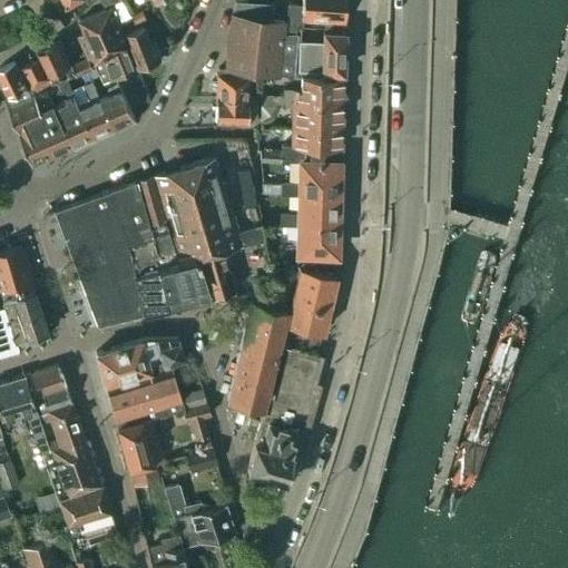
[(51,0),(68,26),(80,19),(72,6),(82,0),(51,0)]
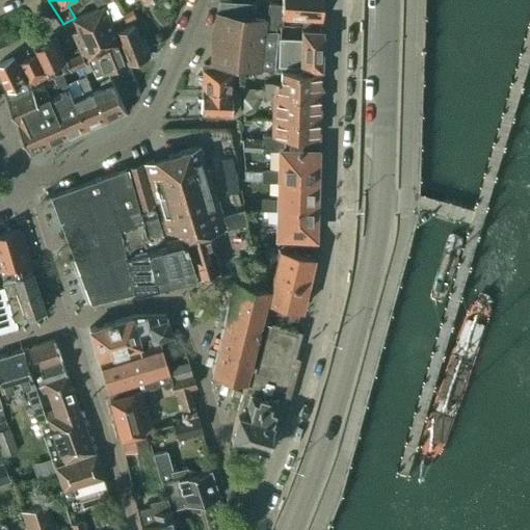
[(323,0),(284,0),(284,6),(270,5),(269,32),(281,33),(281,28),(283,28),(283,22),(323,23),(323,0)]
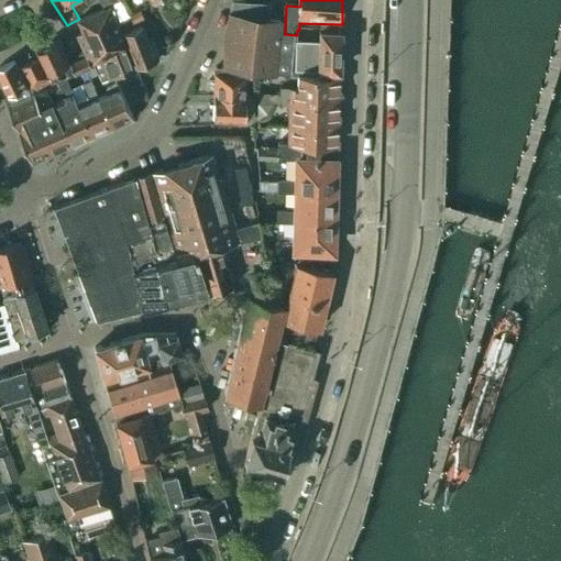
[(234,4),(231,17),(246,19),(246,4),(234,4)]
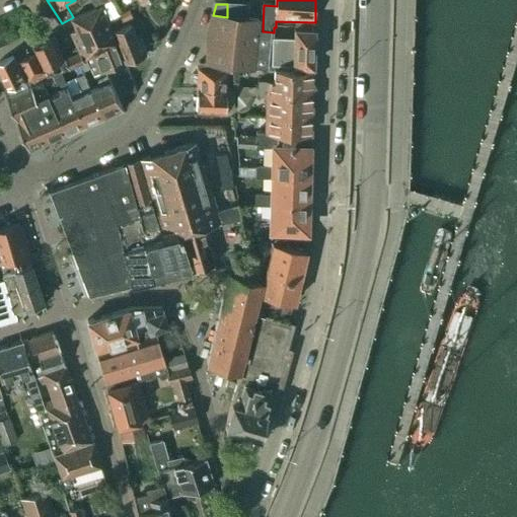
[(82,54),(71,60),(69,61),(72,68),(80,65),(88,61),(92,70),(96,78),(128,65),(103,8),(75,20),(80,31),(74,34),(82,54)]
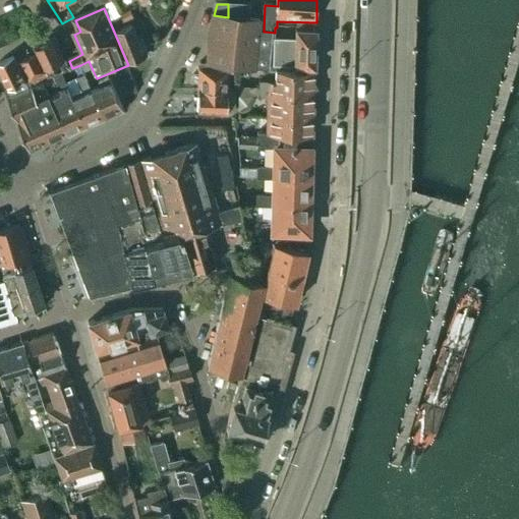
[(125,14),(122,15),(125,22),(135,19),(131,11),(125,14)]
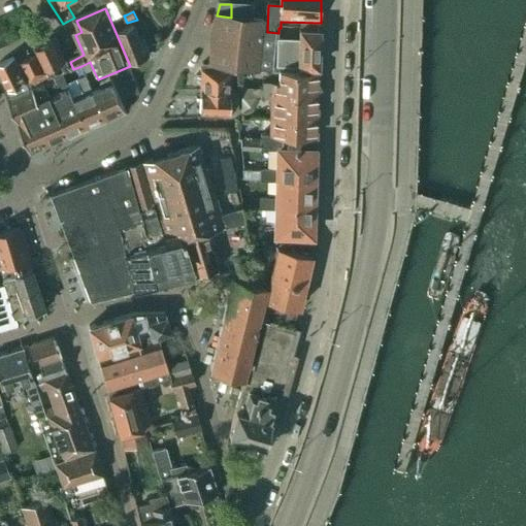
[(217,15),(216,15),(209,66),(229,68),(240,68),(249,69),(275,71),(277,34),(264,33),(266,22),(231,18),(217,15)]
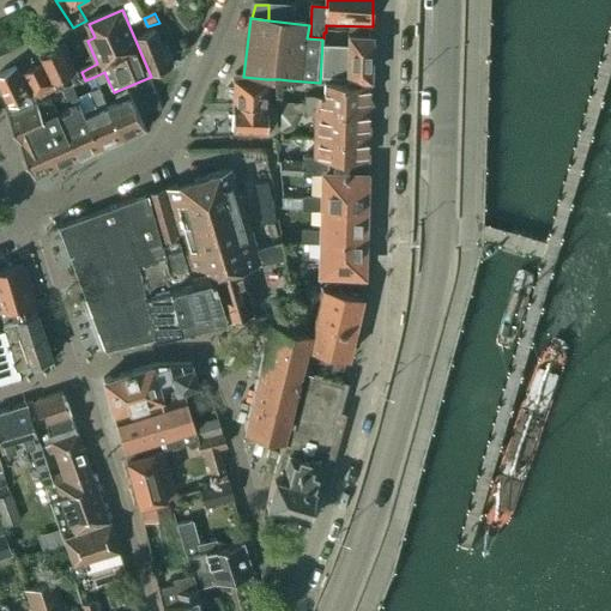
[(322,40),(322,62),(321,80),(371,82),(373,37),(350,36),(349,64),(339,64),(340,31),(326,31),(326,34),(325,34),(325,40),(322,40)]
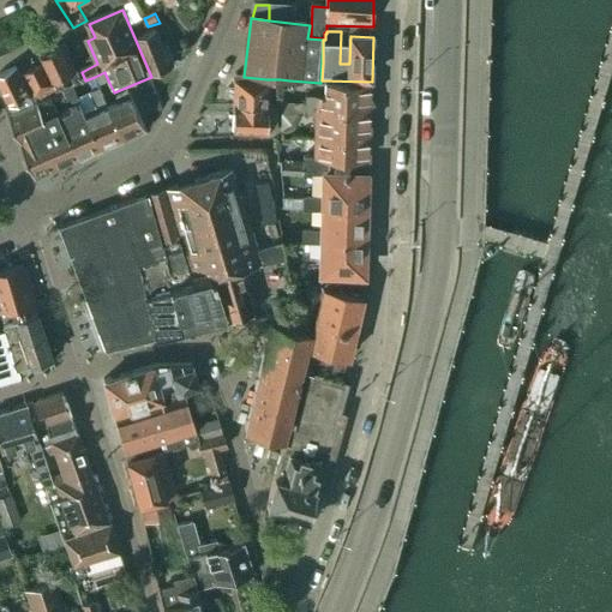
[(155,76),(177,67),(168,47),(162,48),(156,34),(142,40),(148,55),(147,55),(155,76)]
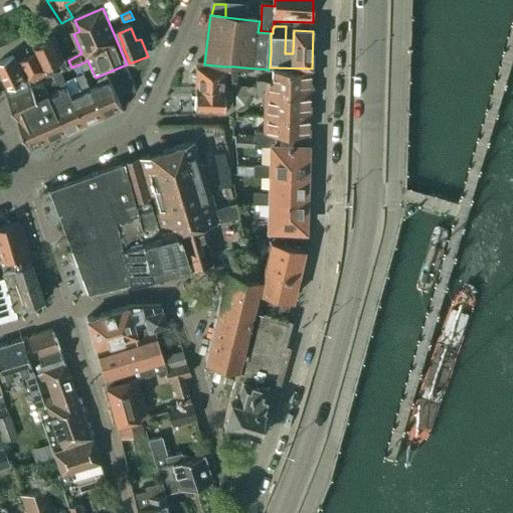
[(63,72),(70,68),(71,68),(67,60),(67,61),(56,38),(35,48),(39,54),(46,69),(50,67),(59,63),(63,72)]
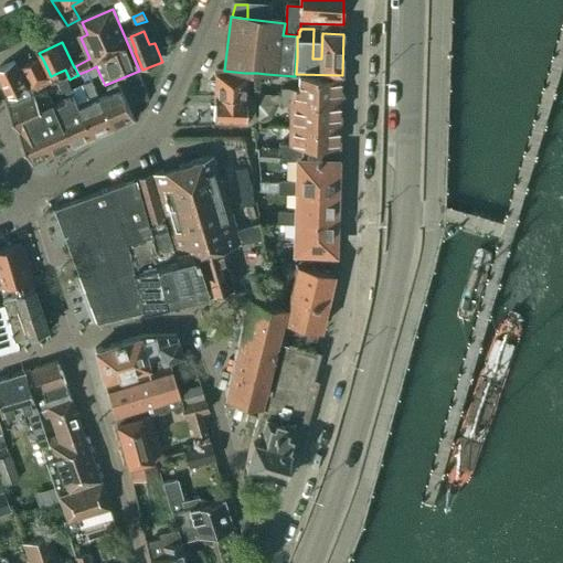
[(60,84),(61,84),(55,74),(51,76),(43,60),(24,68),(36,95),(60,84)]
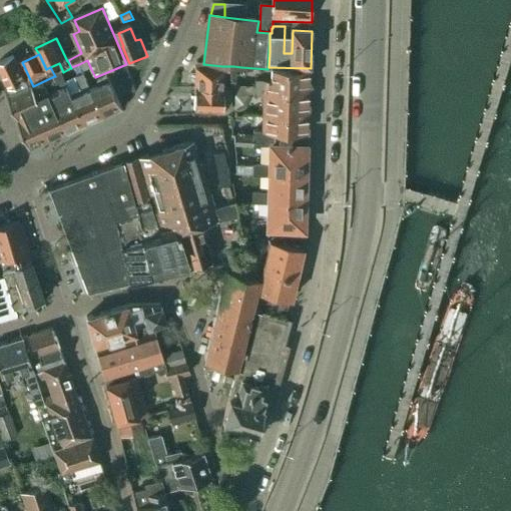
[(30,89),(20,68),(15,57),(0,64),(0,69),(13,96),(30,89)]
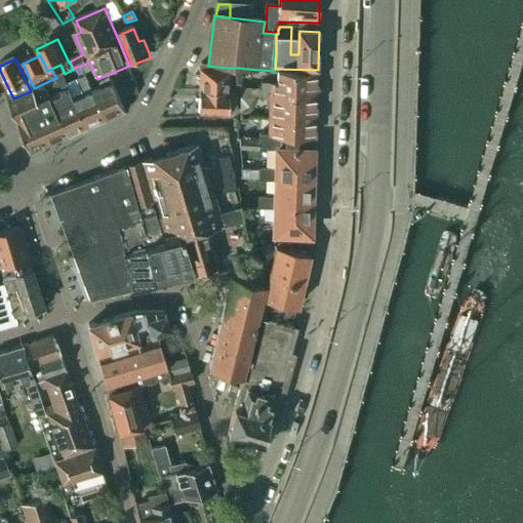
[(89,62),(81,66),(85,74),(93,71),(89,62)]
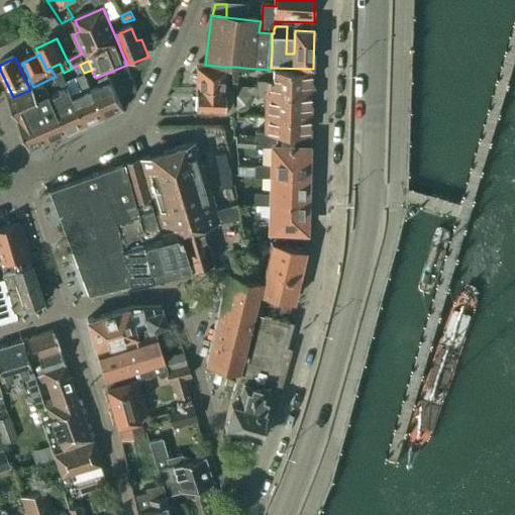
[(198,70),(198,91),(226,92),(226,80),(235,80),(235,67),(224,67),(224,71),(198,70)]
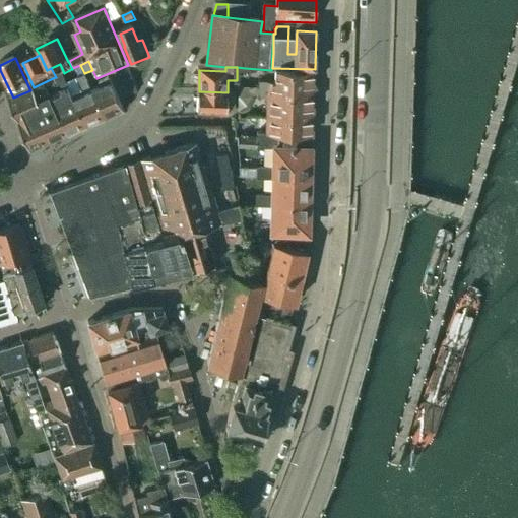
[(258,83),(258,88),(263,89),(263,94),(314,96),(315,72),(275,71),(274,84),(258,83)]
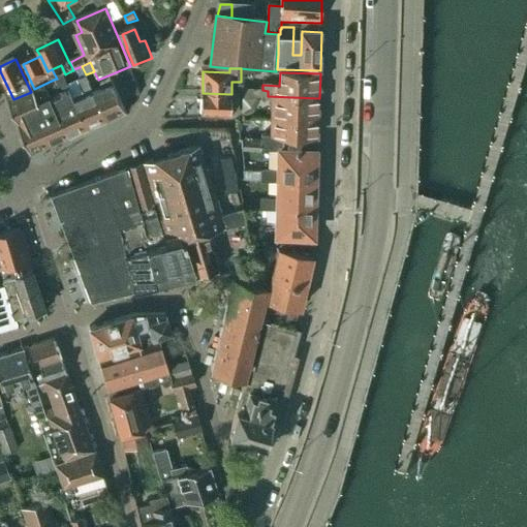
[(64,74),(57,79),(56,79),(68,105),(58,110),(71,140),(90,131),(76,101),(74,96),(64,74)]
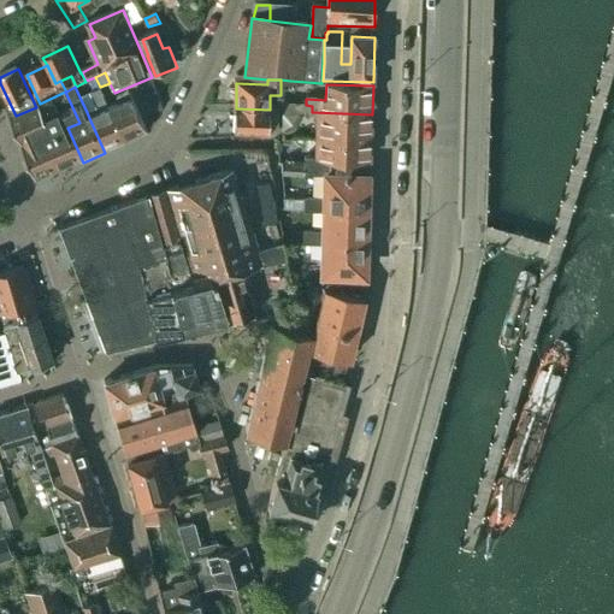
[(98,107),(87,112),(89,118),(105,153),(127,142),(111,108),(108,104),(102,90),(93,94),(98,107)]
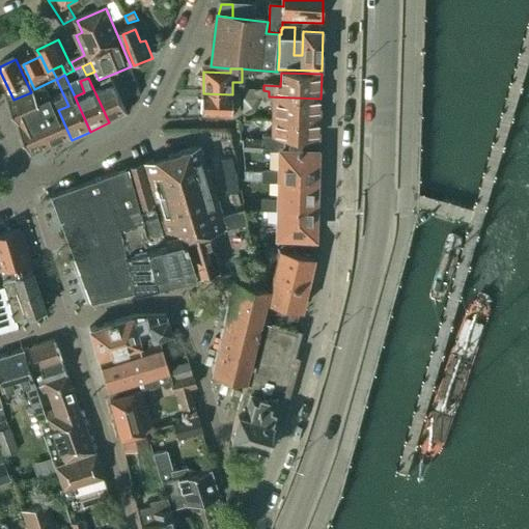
[(113,81),(93,89),(95,93),(109,122),(129,114),(113,81)]
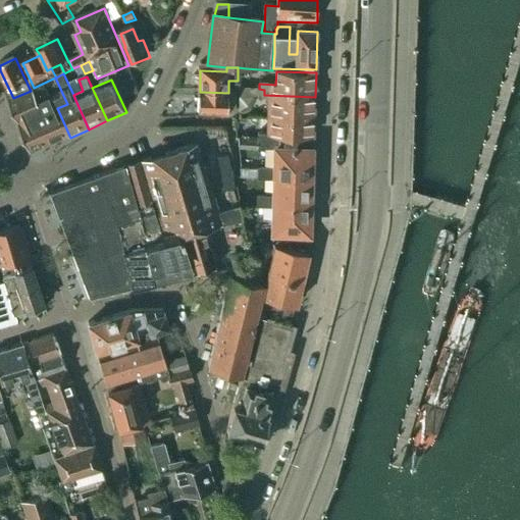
[(13,98),(9,100),(9,101),(15,115),(20,124),(19,125),(33,154),(70,138),(57,108),(52,97),(51,96),(45,83),(34,89),(31,91),(13,98)]
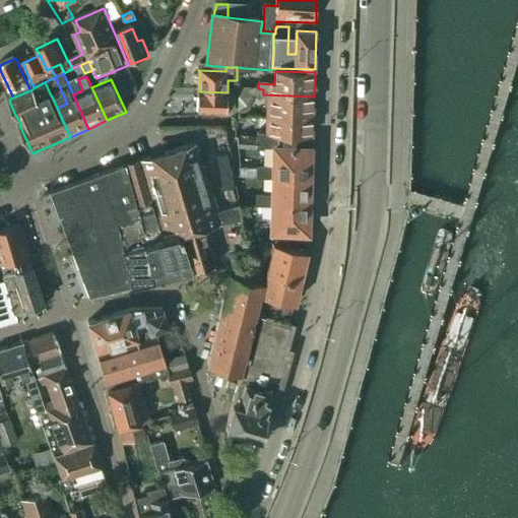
[(263,89),(258,88),(238,88),(238,98),(266,100),(266,119),(313,120),(314,96),(263,94),(263,89)]
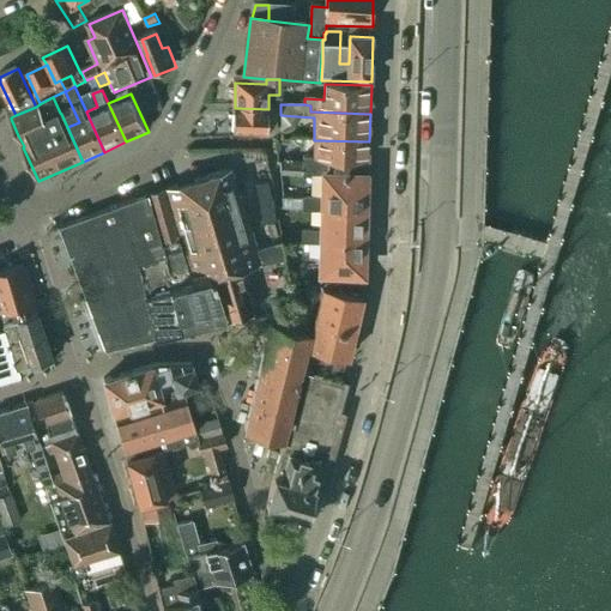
[(235,108),(234,133),(278,134),(278,109),(268,109),(235,108)]
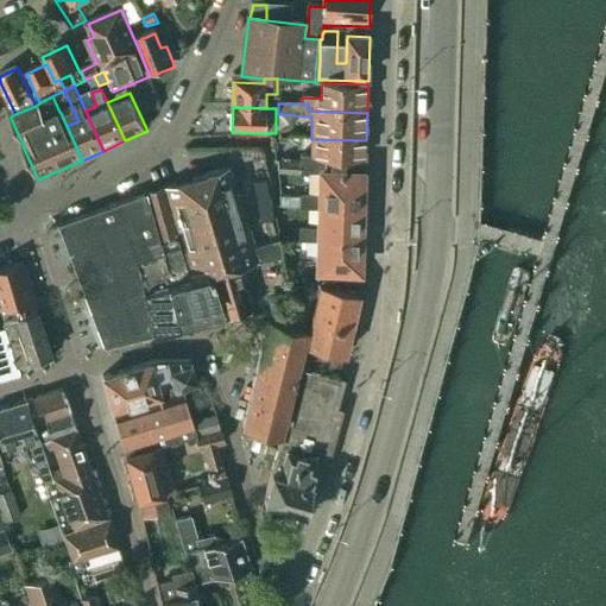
[(302,157),(302,163),(279,163),(278,175),(305,175),(307,174),(316,174),(363,175),(364,159),(365,158),(366,140),(311,139),(311,157),(302,157)]
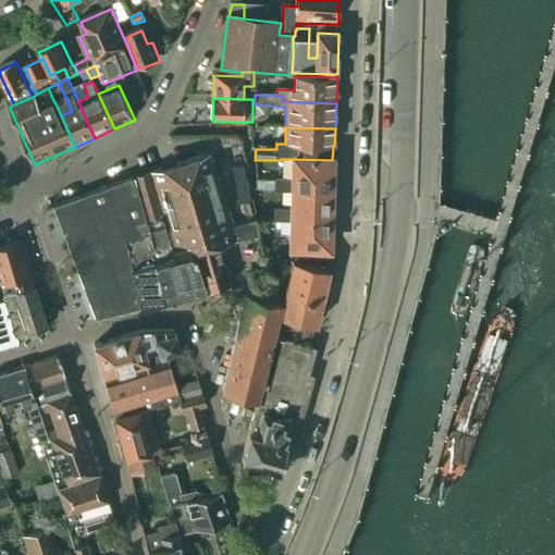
[(150,173),(162,216),(172,251),(173,250),(188,246),(189,254),(195,253),(197,251),(194,238),(233,226),(224,196),(223,197),(211,156),(150,173)]
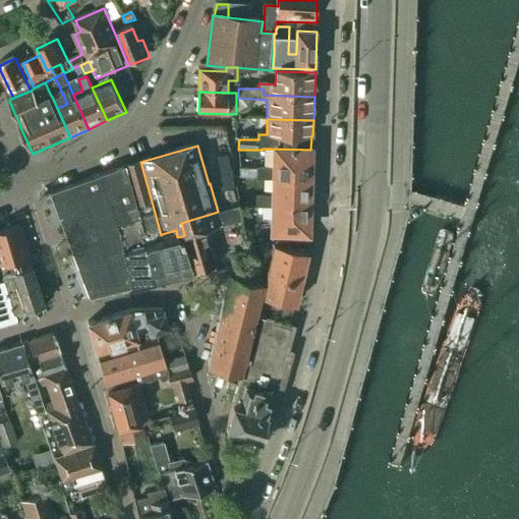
[(271,149),(271,169),(253,169),(253,179),(271,180),(271,178),(309,178),(310,164),(312,162),(312,155),(310,153),(310,150),(271,149)]
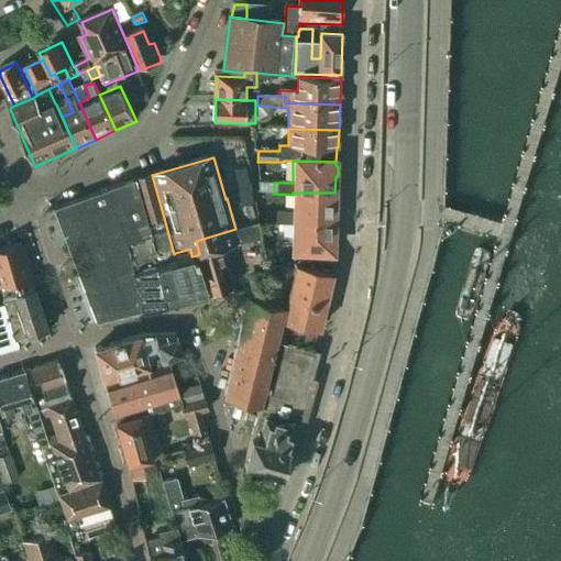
[(254,204),(248,167),(237,169),(243,206),(254,204)]
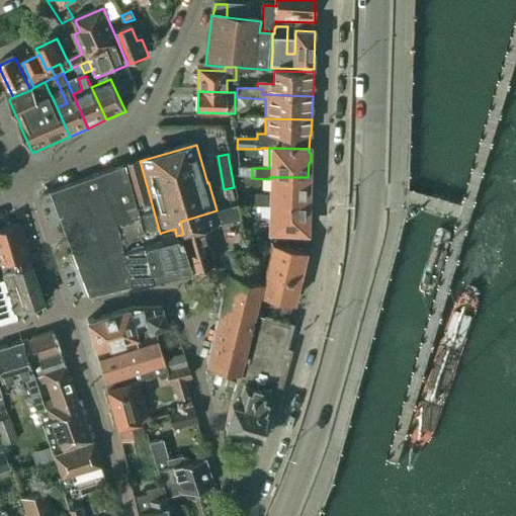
[(151,200),(140,161),(125,165),(137,205),(151,200)]
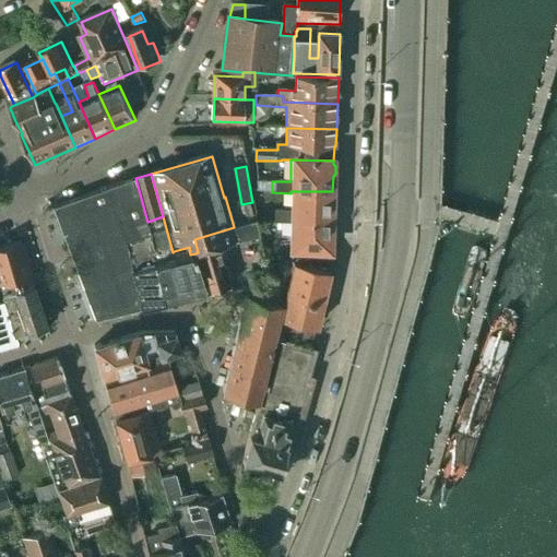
[(116,212),(142,202),(135,178),(54,209),(67,244),(120,223),(116,212)]
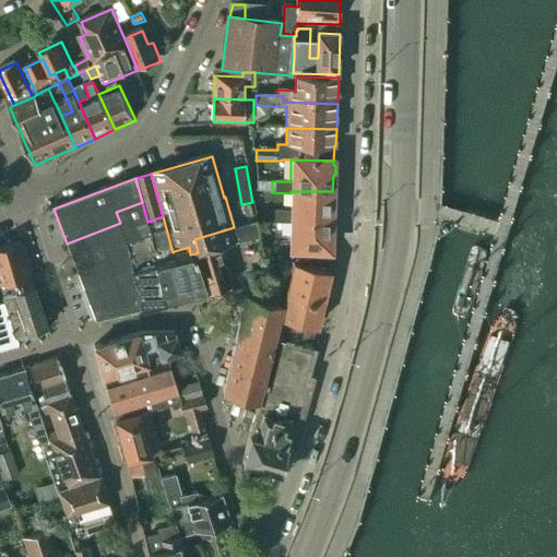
[(291,193),(289,211),(275,211),(275,223),(289,224),(289,222),(332,221),(332,206),(334,204),(334,197),(332,194),(332,191),(291,191),(291,193)]
